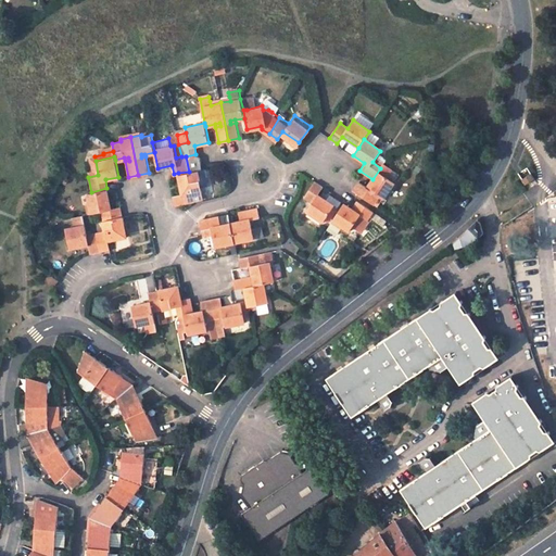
[(369,202),(375,193),(382,200),(394,184),(386,177),(391,169),(383,164),(380,168),(373,179),(366,188),(358,182),(353,191),(369,202)]
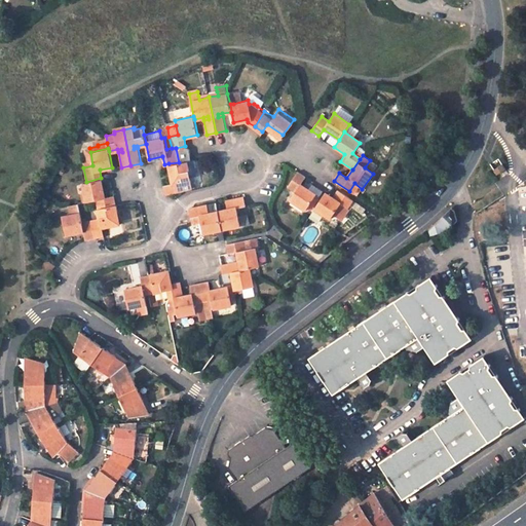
[(168,163),(173,182),(163,184),(166,193),(193,187),(187,160),(179,162),(168,163)]
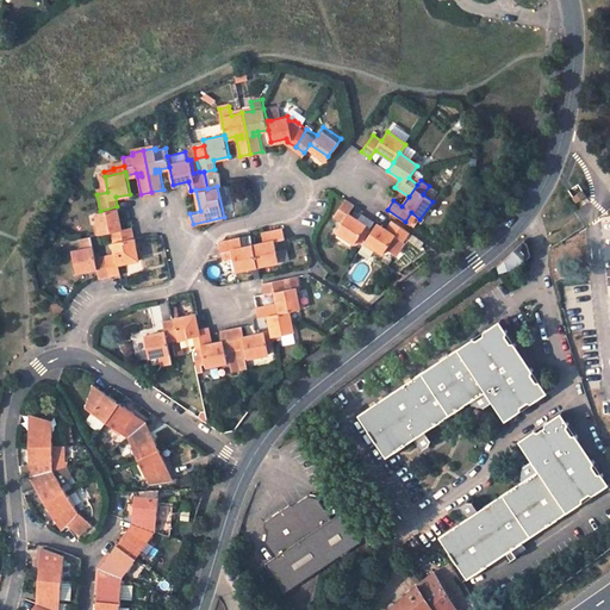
[(586,195),(583,190),(572,197),(577,203),(586,195)]
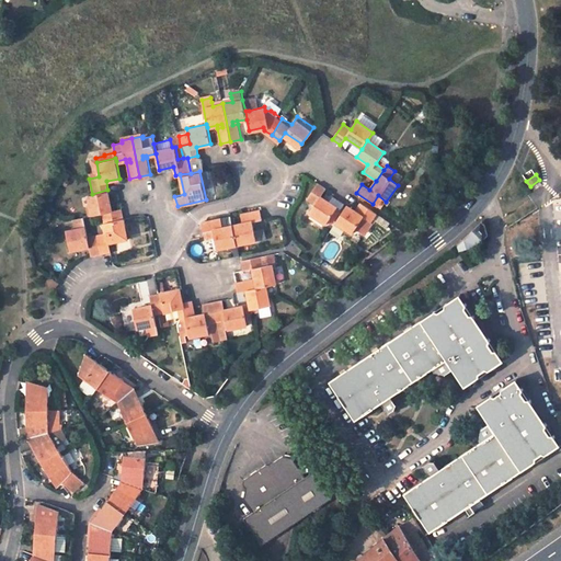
[(317,182),(306,199),(315,205),(309,213),(325,224),(336,207),(320,196),(327,189),(317,182)]
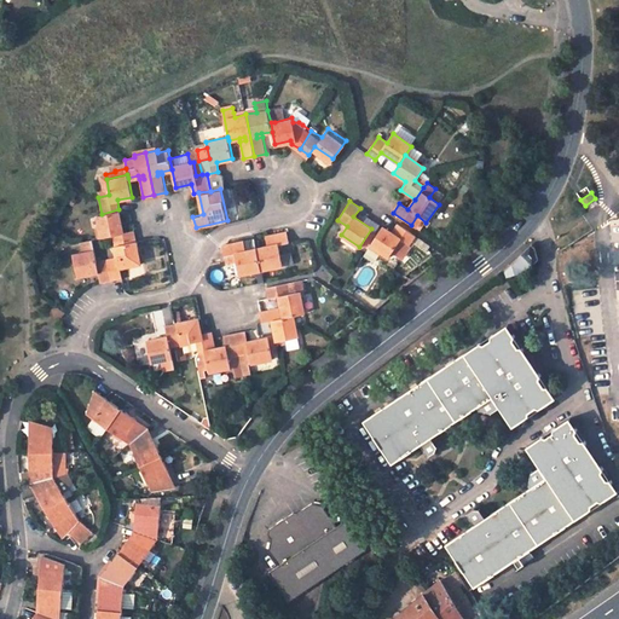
[(123,232),(119,209),(102,214),(97,215),(99,226),(102,236),(111,233),(114,244),(136,241),(133,230),(123,232)]
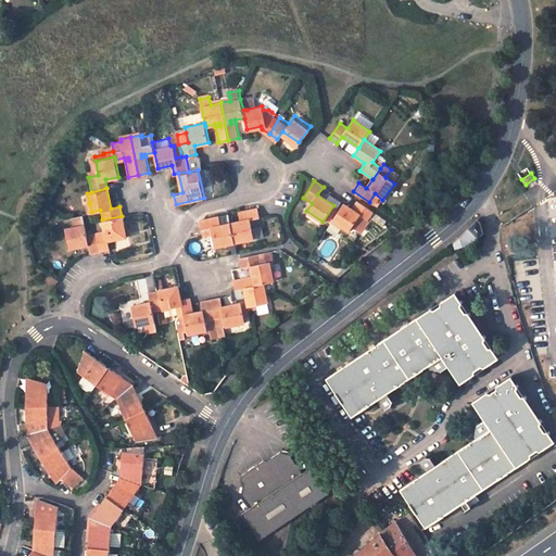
[(336,203),(339,199),(321,189),(319,194),(336,203)]
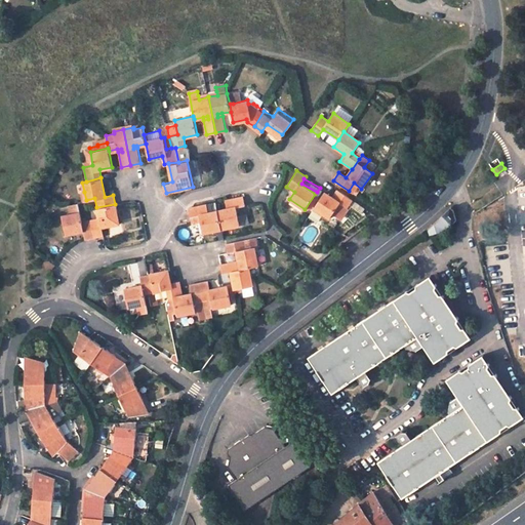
[(314,208),(329,218),(339,203),(348,208),(352,202),(336,191),(332,195),(331,197),(324,193),(314,208)]
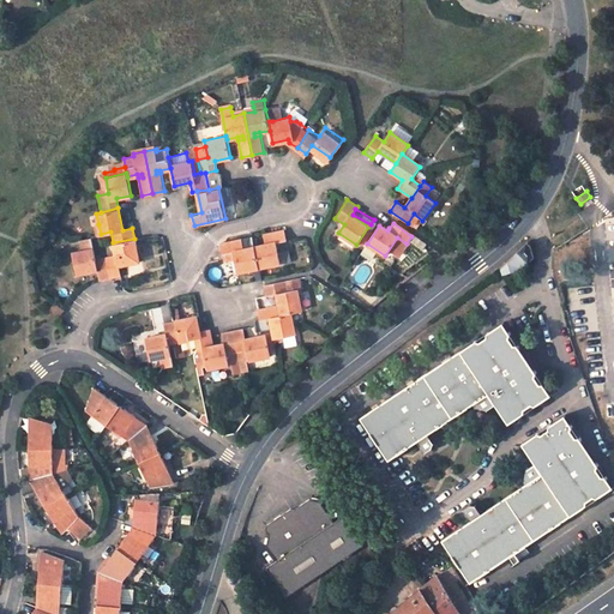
[(284,229),(264,234),(266,244),(254,246),(258,266),(281,262),(277,242),(287,240),(284,229)]
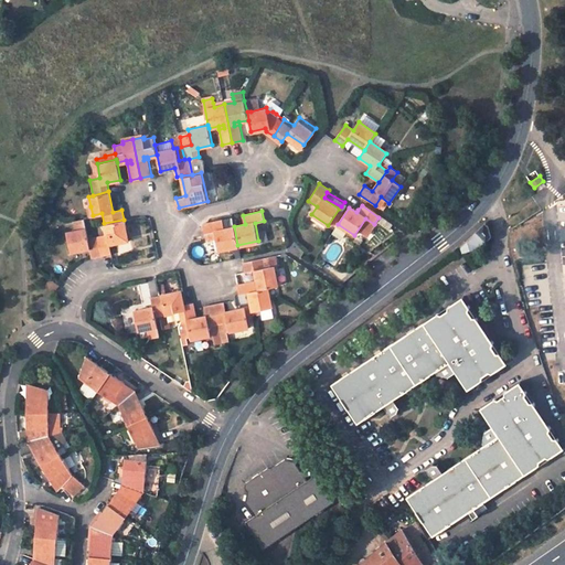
[(73,220),(74,228),(65,231),(68,251),(88,247),(91,256),(100,254),(96,235),(87,237),(83,216),(73,220)]
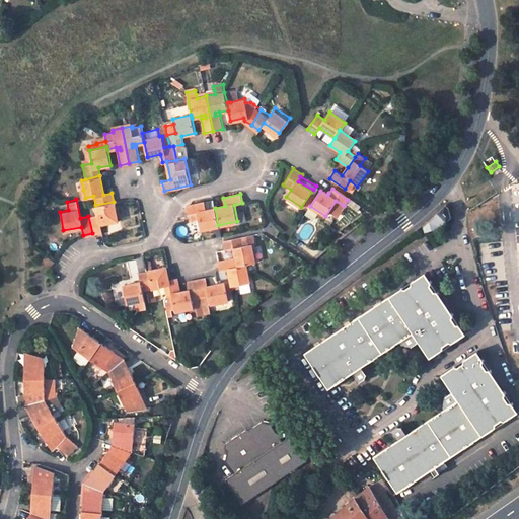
[(101,231),(99,223),(118,219),(114,202),(95,205),(96,214),(88,216),(92,233),(101,231)]
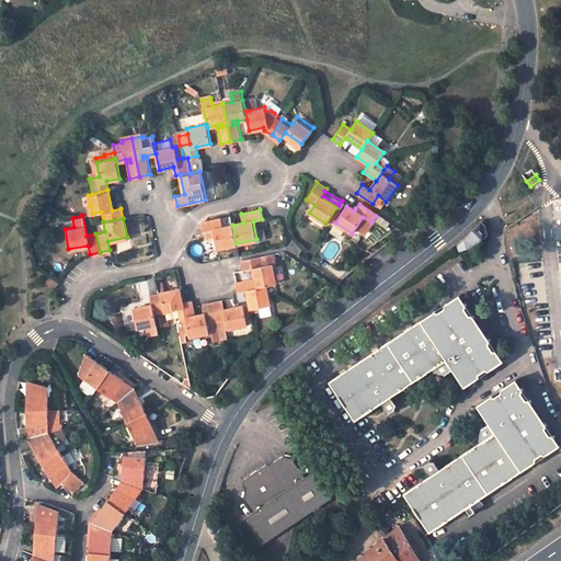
[(232,225),(222,227),(220,218),(202,221),(203,231),(213,230),(217,248),(236,243),(232,225)]
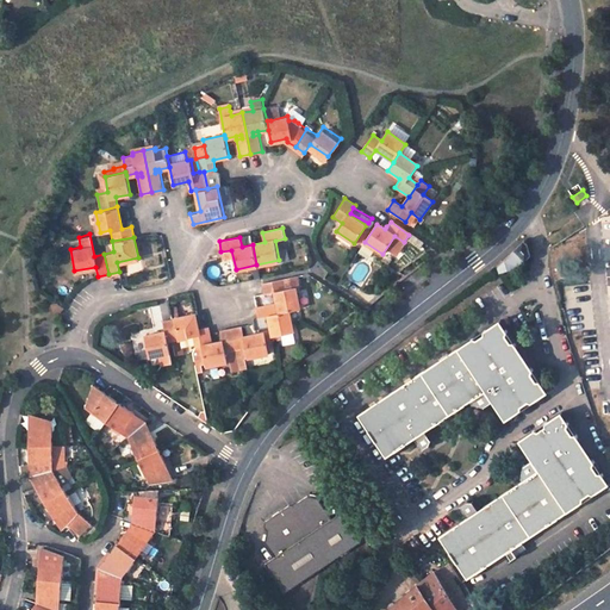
[(529,247),(524,241),(515,250),(526,261),(531,255),(529,247)]
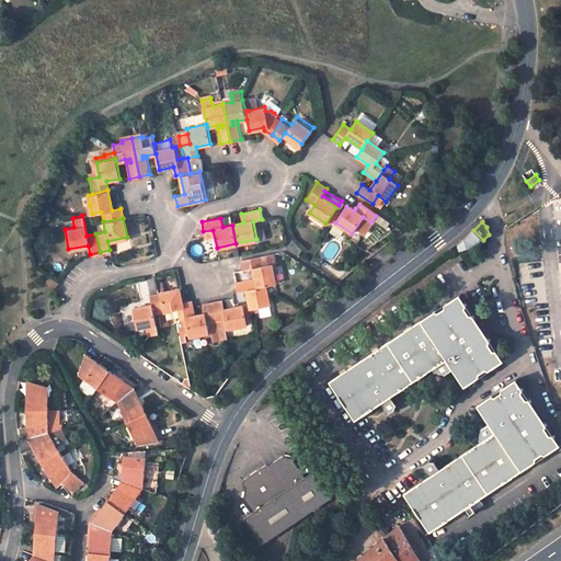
[(266,285),(275,283),(271,263),(262,265),(260,254),(241,259),(242,270),(252,267),(254,277),(256,286),(266,285)]
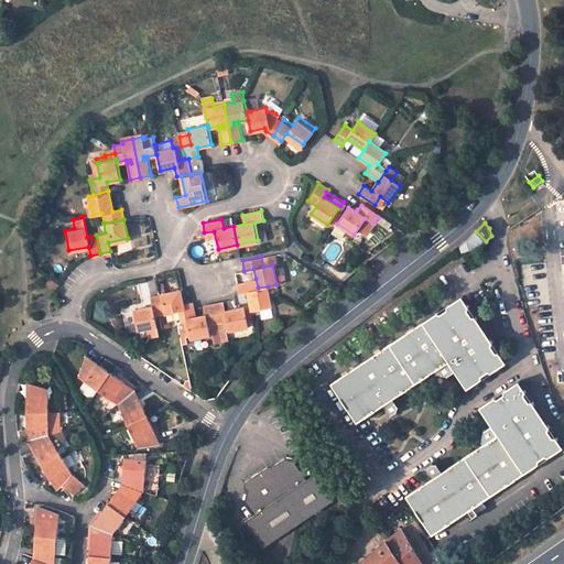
[(53,272),(47,280),(55,285),(61,278),(53,272)]
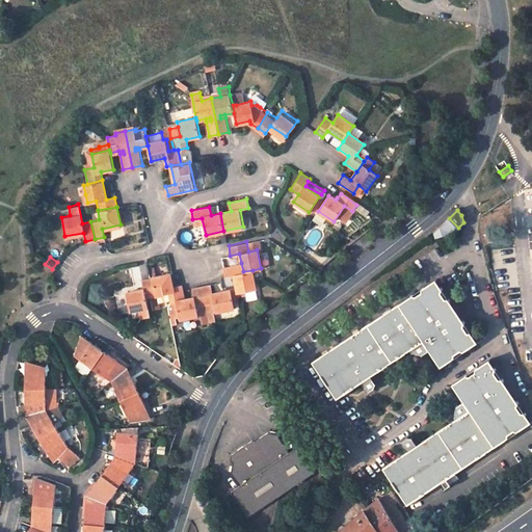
[(257,289),(255,280),(253,270),(243,271),(241,263),(223,267),(224,276),(233,274),(237,293),(246,291),(257,289)]
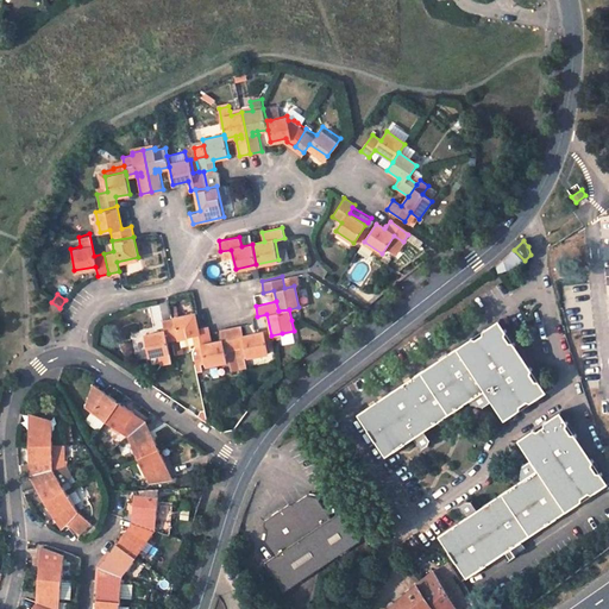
[(208,326),(199,327),(195,313),(174,318),(177,338),(193,336),(196,345),(202,344),(212,341),(208,326)]
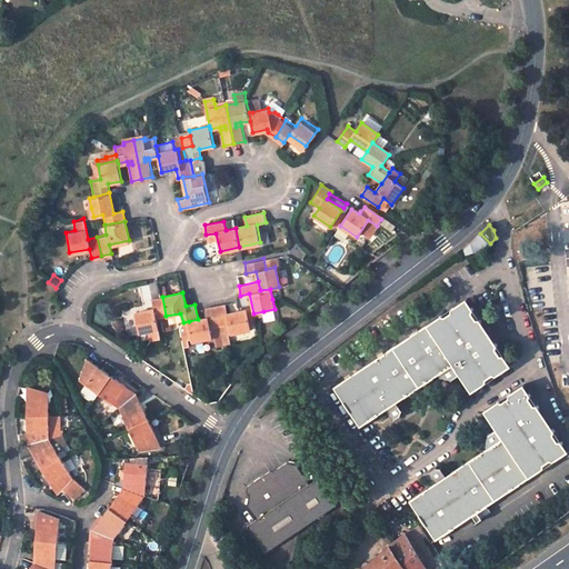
[(155,308),(135,312),(140,333),(149,331),(151,340),(160,338),(157,318),(166,316),(162,297),(152,299),(155,308)]
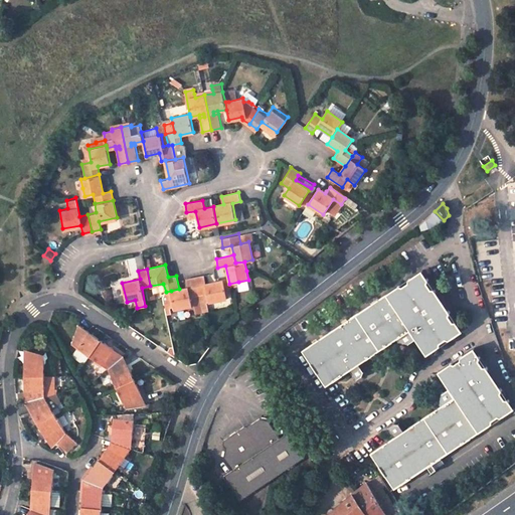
[(362,363),(399,339),(402,342),(412,344),(418,339),(430,356),(465,332),(425,271),(412,280),(410,284),(404,287),(401,286),(305,349),(328,385),(353,370),(359,379),(366,375),(367,371),(362,363)]
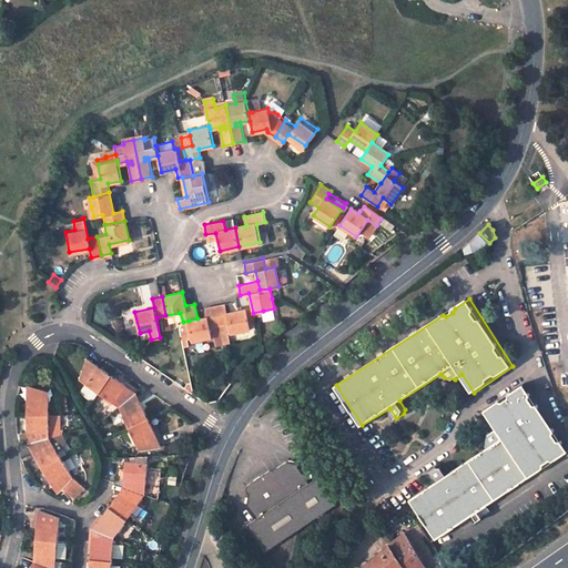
[(219,325),(229,323),(231,332),(251,328),(246,308),(226,313),(225,303),(214,305),(219,325)]
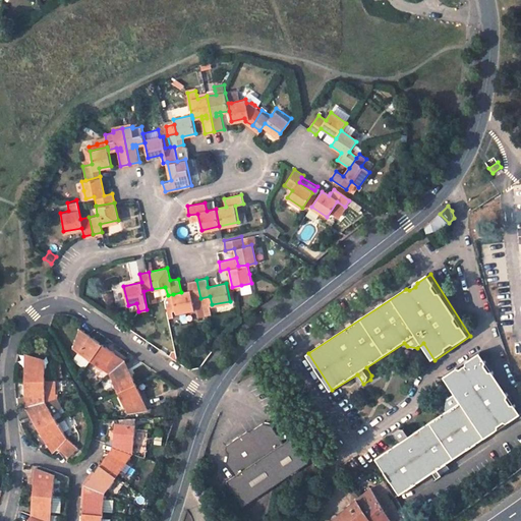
[(173,294),(177,312),(194,308),(192,300),(200,298),(196,280),(188,281),(190,291),(181,292),(173,294)]
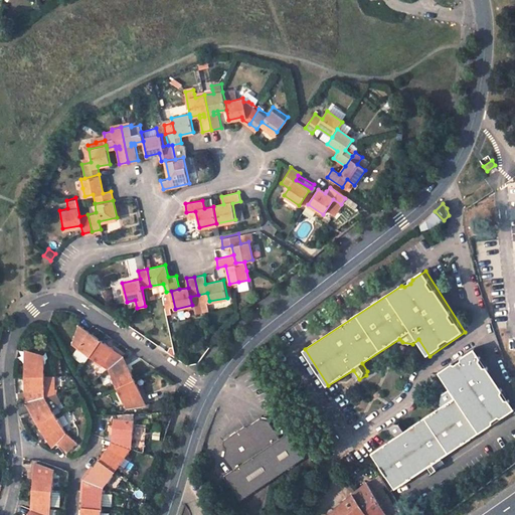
[(101,340),(91,333),(89,337),(87,335),(88,332),(79,326),(73,346),(77,349),(90,357),(101,340)]
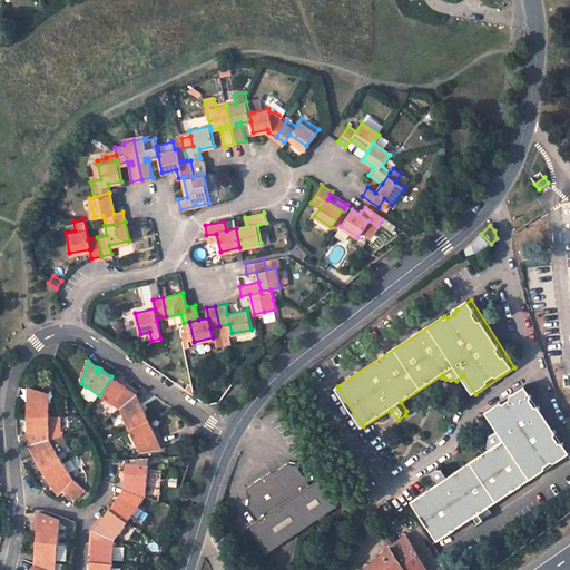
[(111,376),(99,395),(116,405),(119,409),(135,395),(125,390),(126,389),(125,385),(123,385),(121,386),(119,385),(120,382),(111,376)]
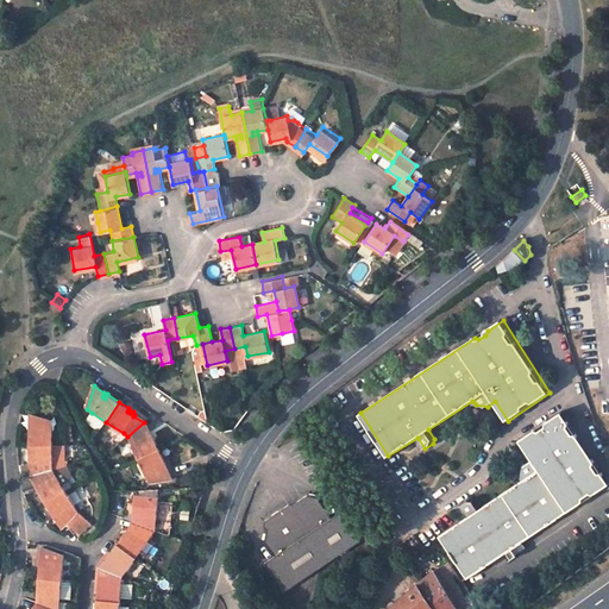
[(106,422),(92,413),(86,421),(100,431),(106,422)]
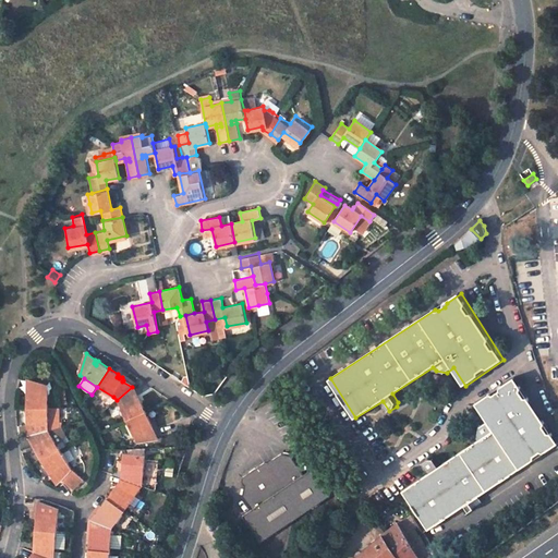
[(482,441),(440,468),(435,459),(429,459),(424,463),(431,474),(404,490),(429,530),(465,506),(470,512),(474,510),(471,504),(557,446),(557,441),(517,378),(477,403),(489,422),(483,426),(480,438),(482,441)]
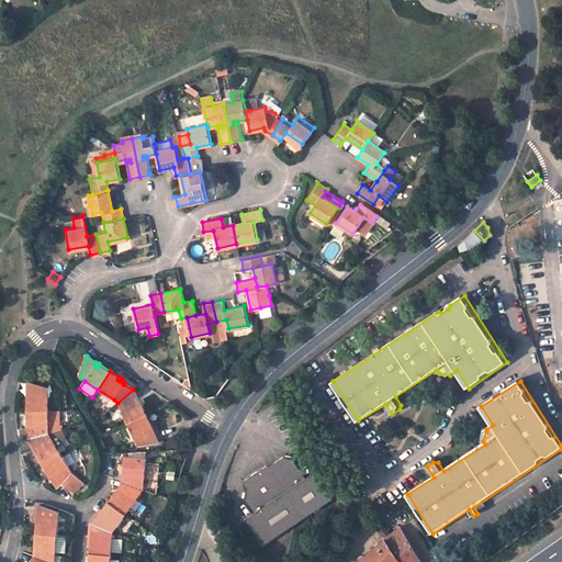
[(30,397),(31,402),(26,402),(27,416),(51,413),(48,395),(47,390),(29,388),(30,397)]
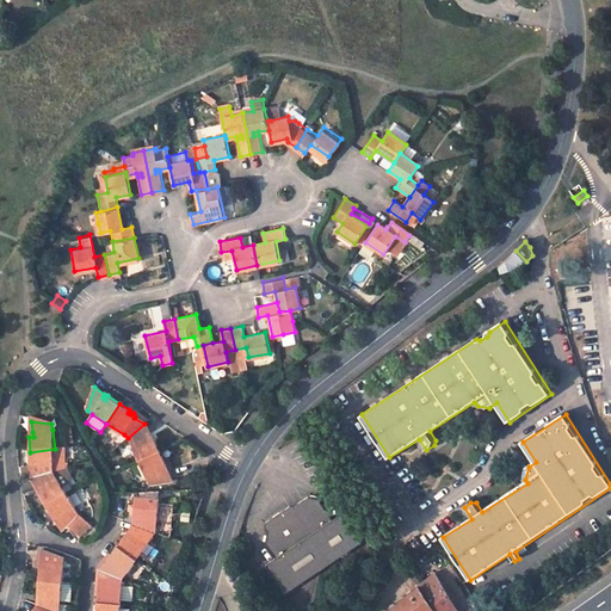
[(144,424),(128,438),(139,461),(160,450),(154,438),(144,424)]
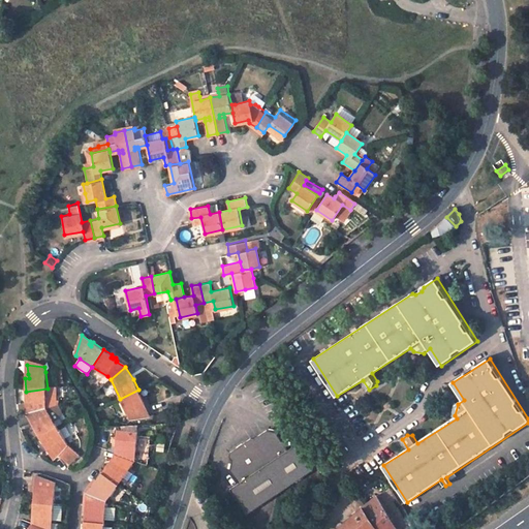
[(293,392),(298,399),(306,393),(302,386),(293,392)]
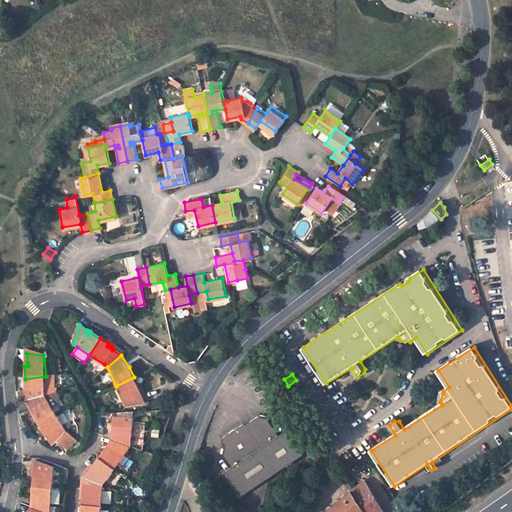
[(46,376),(48,389),(57,388),(55,375),(46,376)]
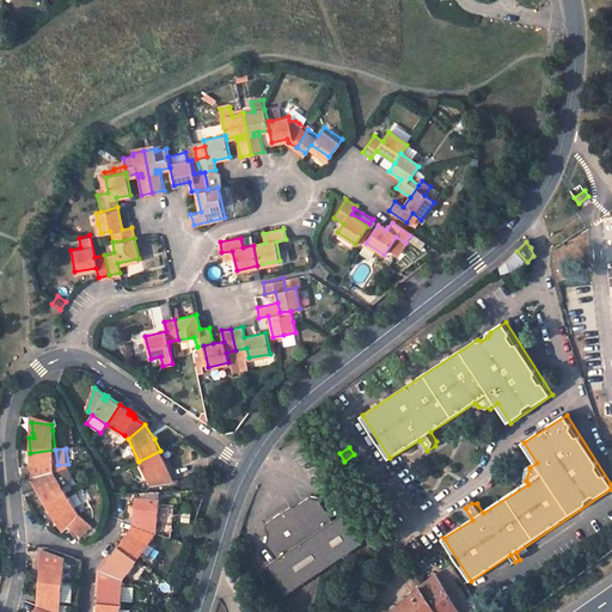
[(55,450),(30,453),(32,466),(37,466),(37,470),(35,471),(36,482),(59,472),(72,467),(71,463),(68,464),(57,465),(55,450)]
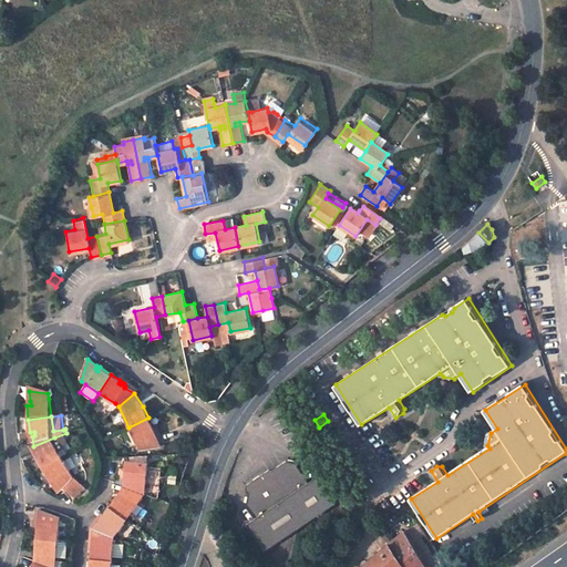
[(129,428),(136,445),(138,450),(158,446),(154,436),(155,435),(155,434),(154,432),(152,432),(150,428),(153,426),(148,418),(129,428)]
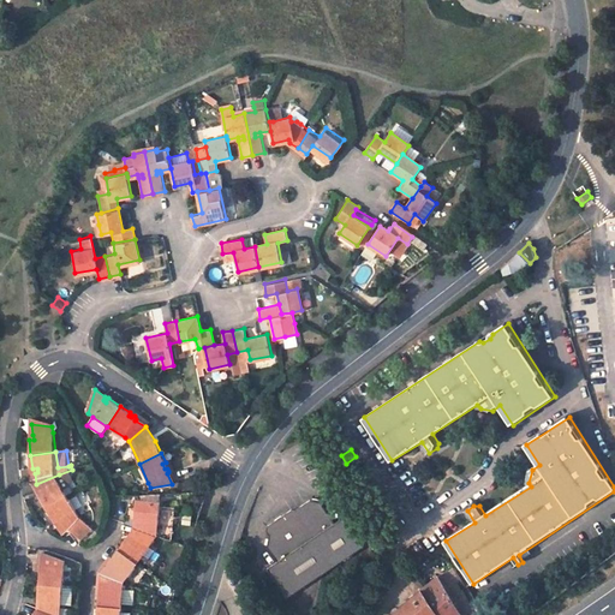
[(42,494),(45,491),(48,495),(43,499),(52,509),(72,494),(67,488),(73,484),(75,479),(76,476),(72,470),(59,475),(36,484),(35,484),(42,494)]
